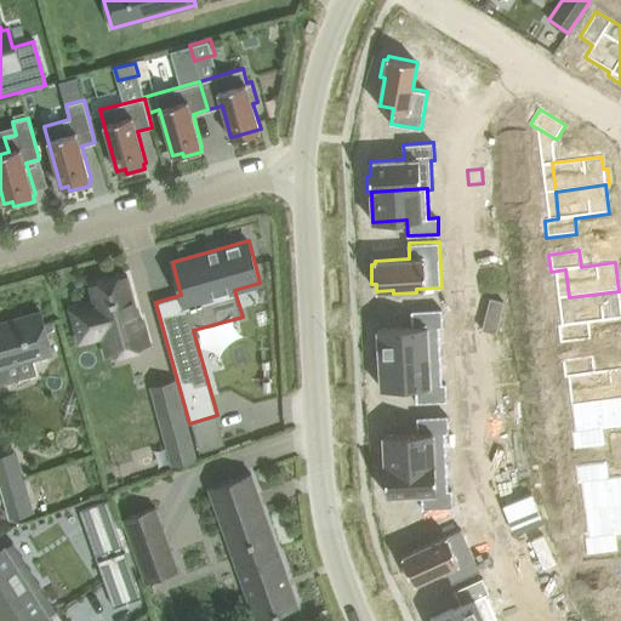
[(127,275),(90,285),(95,302),(72,309),(80,342),(101,336),(107,357),(149,345),(142,318),(140,319),(127,275)]
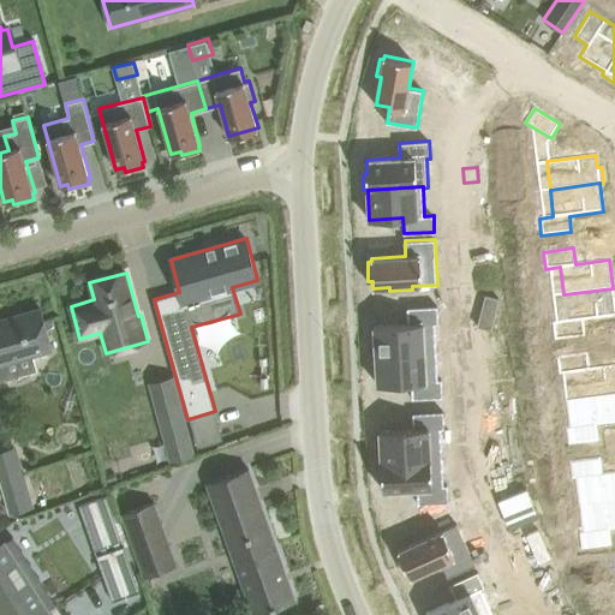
[(490,275),(476,276),(477,296),(491,294),(490,275)]
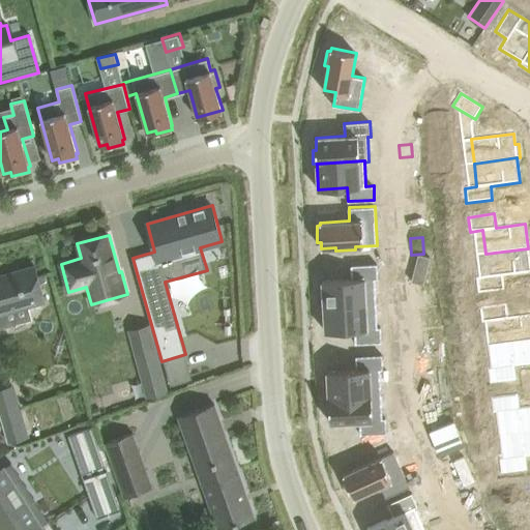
[(488,277),(475,278),(477,293),(503,290),(502,276),(529,272),(529,267),(529,262),(529,261),(529,247),(528,248),(486,254),(488,277)]
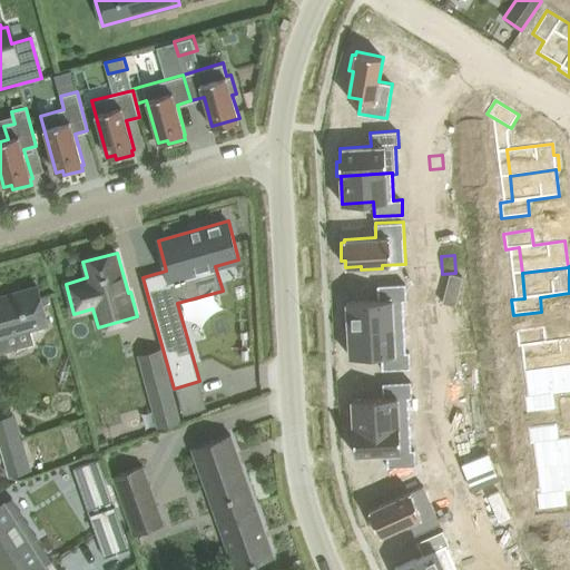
[(347,314),(344,314),(344,330),(349,328),(405,326),(403,300),(406,300),(405,284),(377,285),(379,300),(347,301),(347,314)]
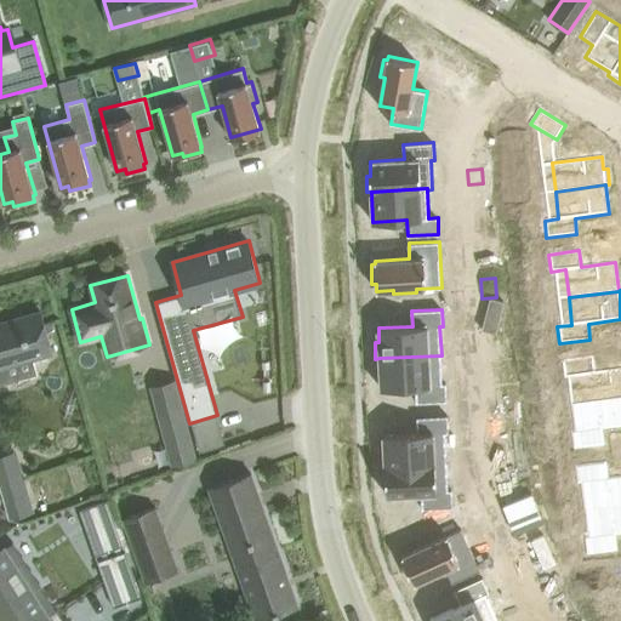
[(41,313),(0,324),(0,385),(38,374),(34,358),(52,353),(41,313)]
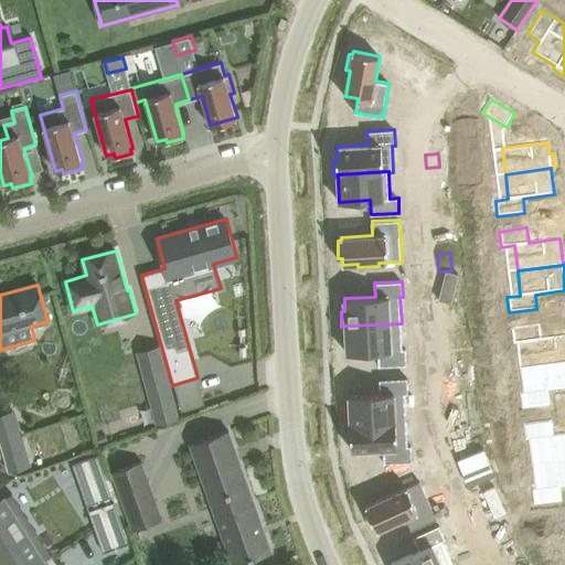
[(402,323),(345,326),(347,353),(377,352),(379,366),(406,364),(406,349),(403,349),(402,323)]
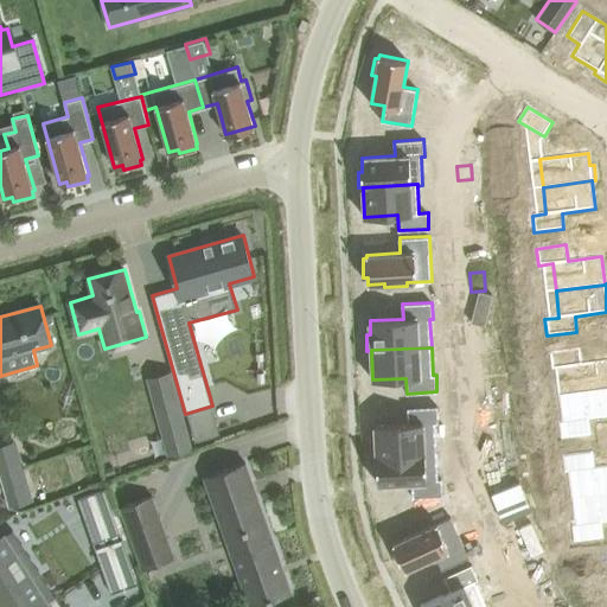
[(579,349),(549,352),(551,369),(566,366),(568,394),(606,389),(606,360),(581,364),(579,349)]
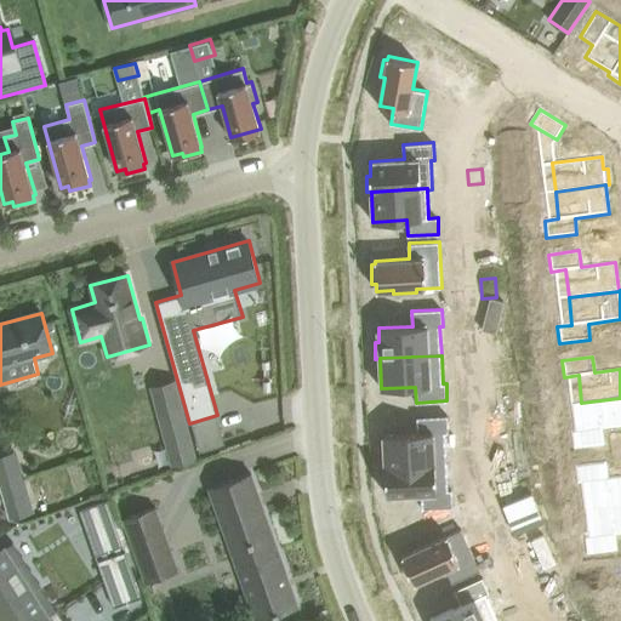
[(503,388),(489,388),(490,405),(505,404),(503,388)]
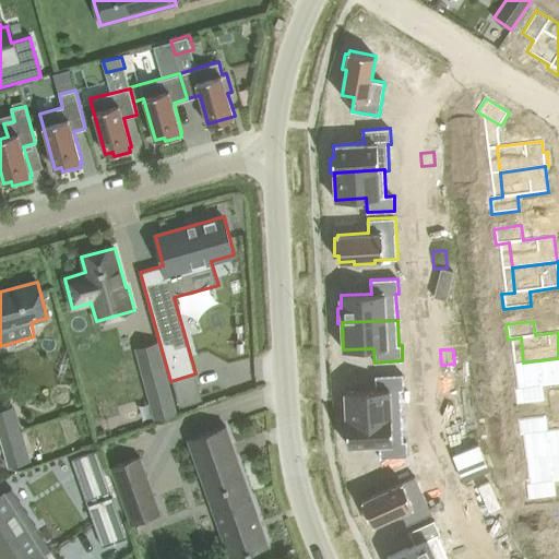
[(526,388),(513,389),(515,404),(543,401),(542,387),(558,384),(558,358),(523,363),(526,388)]
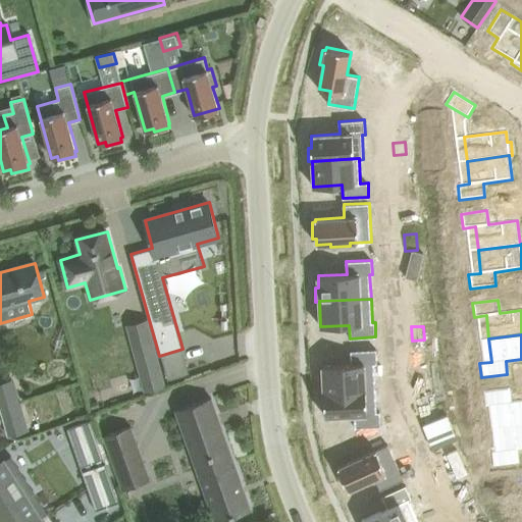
[(154,340),(132,346),(144,392),(166,385),(154,340)]
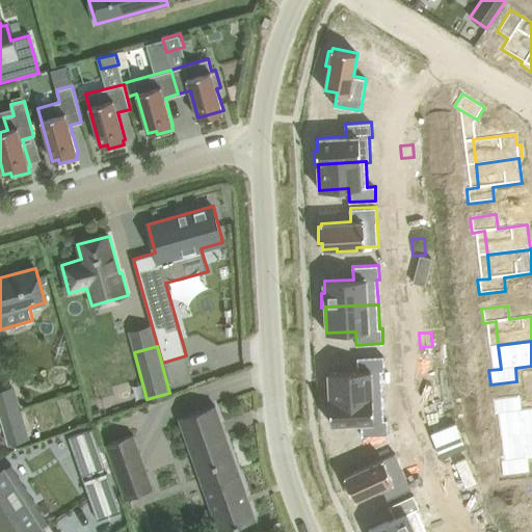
[(358,371),(328,372),(330,398),(382,396),(381,371),(384,371),(383,355),(357,357),(358,371)]
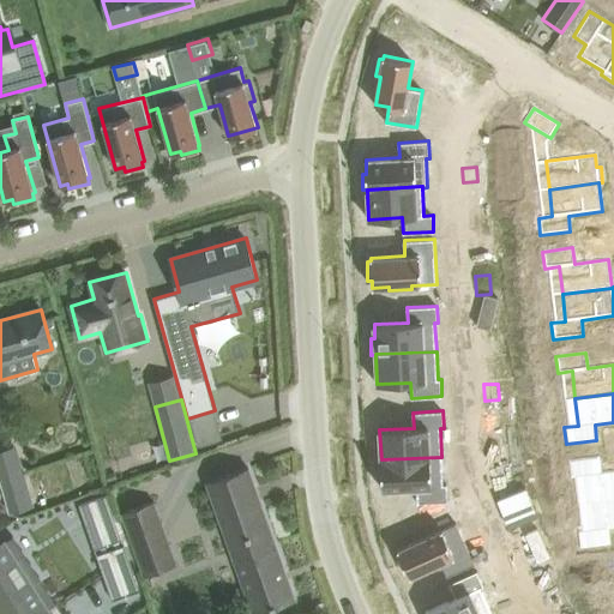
[(381,459),(377,459),(378,476),(381,475),(383,489),(416,488),(417,503),(447,501),(446,485),(444,485),(441,457),(381,459)]
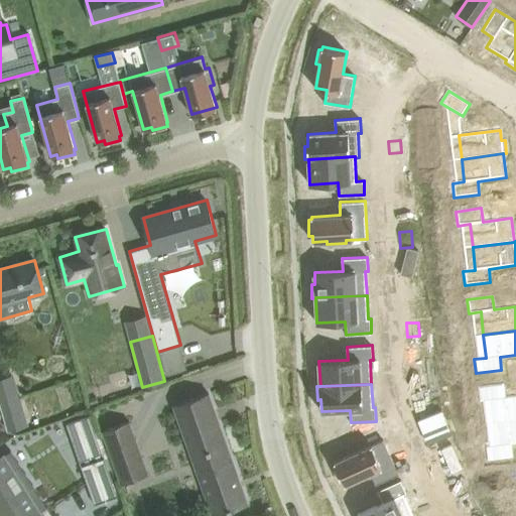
[(503,384),(478,387),(480,401),(491,400),(494,423),(515,419),(515,395),(505,397),(503,384)]
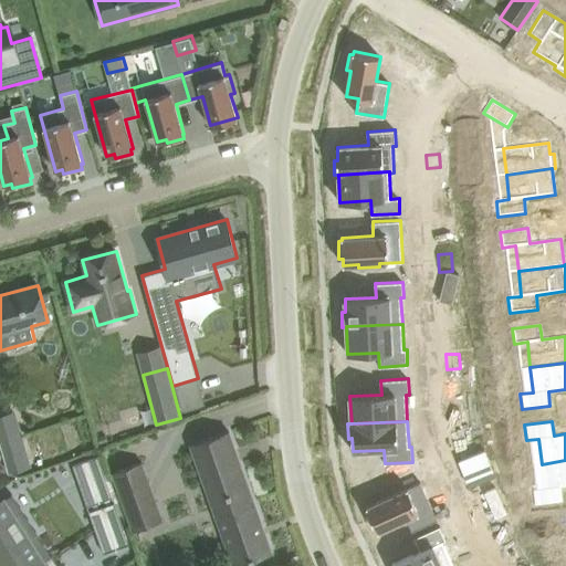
[(19,430),(0,435),(0,443),(8,472),(29,465),(19,430)]
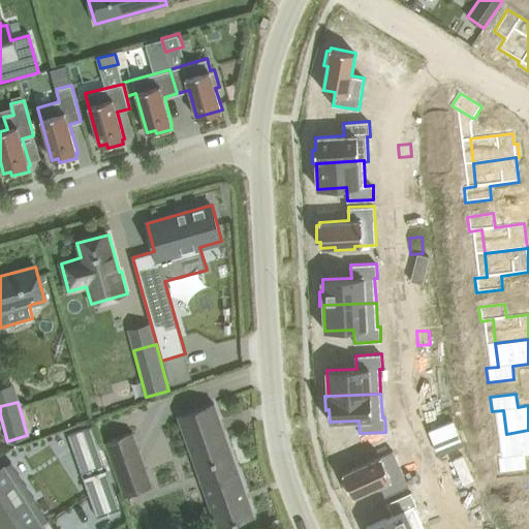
[(179,415),(219,528),(254,517),(214,403),(179,415)]
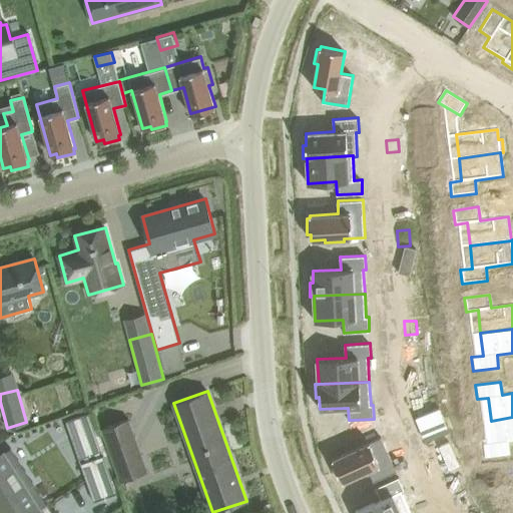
[(494,443),(482,445),(484,459),(509,456),(507,442),(512,441),(512,417),(491,421),(494,443)]
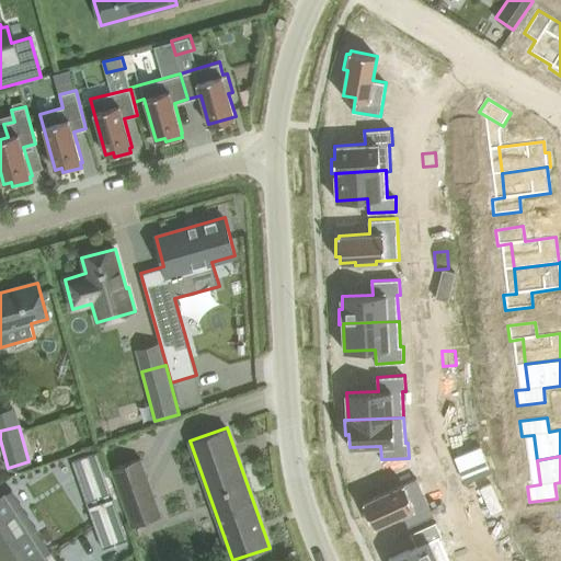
[(141,458),(111,469),(124,507),(156,497),(141,458)]
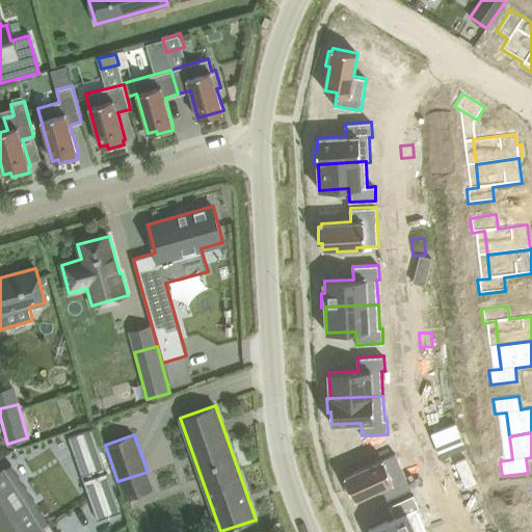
[(97,468),(81,473),(98,520),(122,511),(98,444),(88,447),(97,468)]
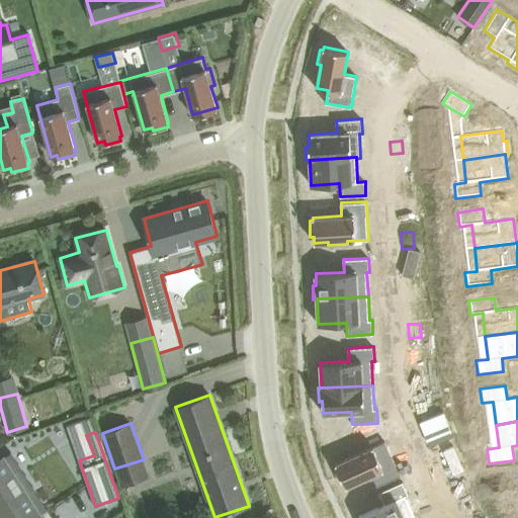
[(338,468),(335,470),(342,486),(345,484),(346,487),(372,475),(377,487),(401,476),(384,441),(336,463),(338,468)]
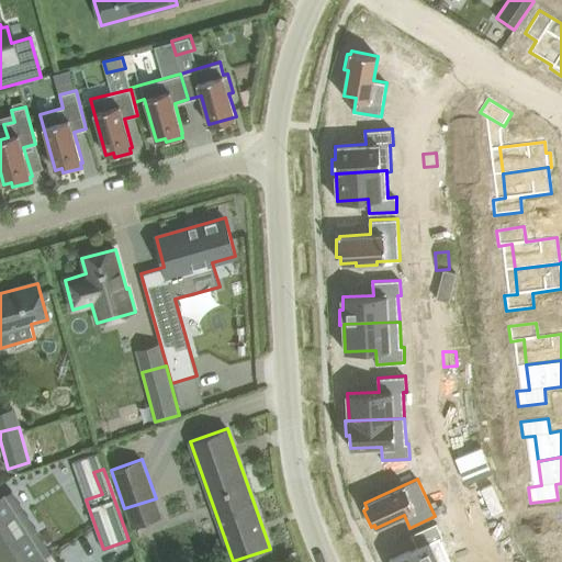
[(4,494),(0,496),(0,561),(47,561),(29,532),(33,529),(20,508),(15,512),(4,494)]
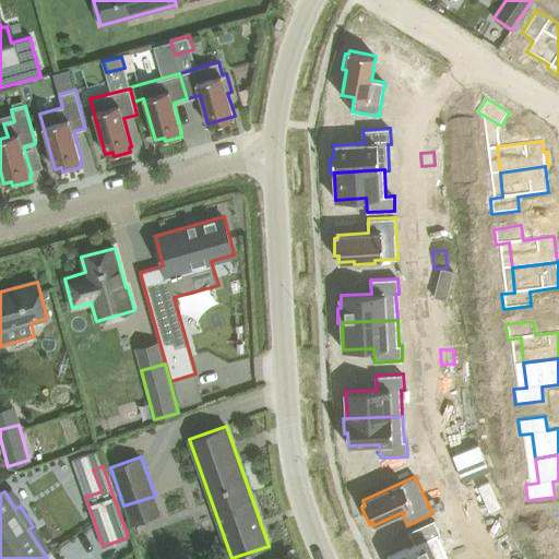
[(415,544),(387,557),(388,558),(448,558),(449,558),(438,535),(441,534),(435,520),(409,532),(415,544)]
